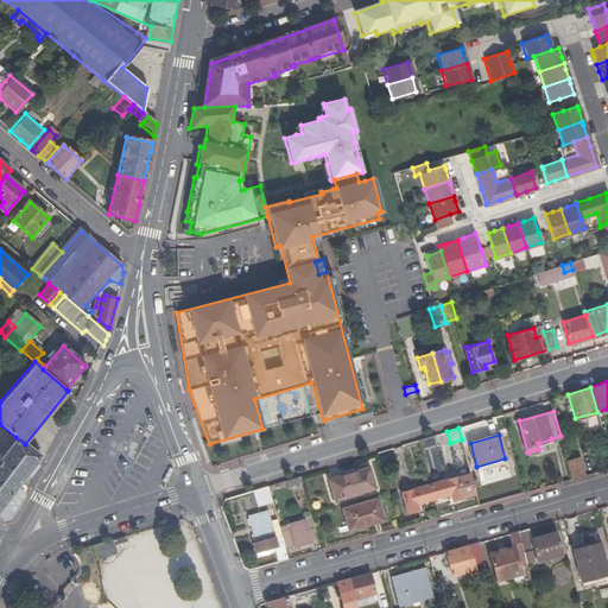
[(26,494),(19,488),(31,473),(42,458),(17,441),(0,463),(0,514),(2,518),(13,517),(26,494)]
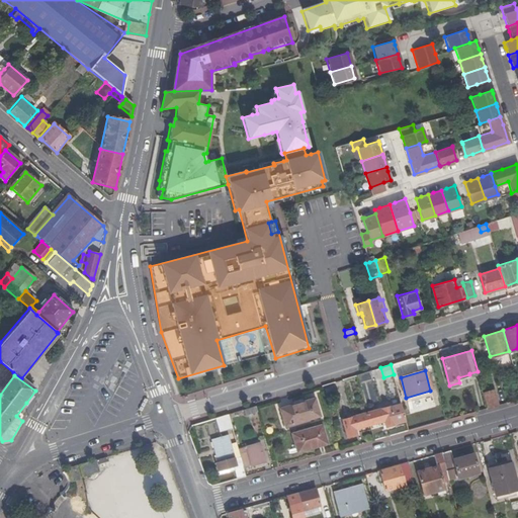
[(498,405),(494,389),(484,392),(488,407),(498,405)]
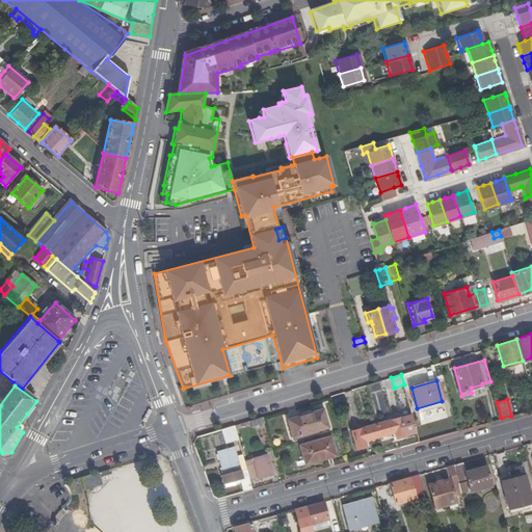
[(521,413),(531,409),(531,401),(520,405),(521,413)]
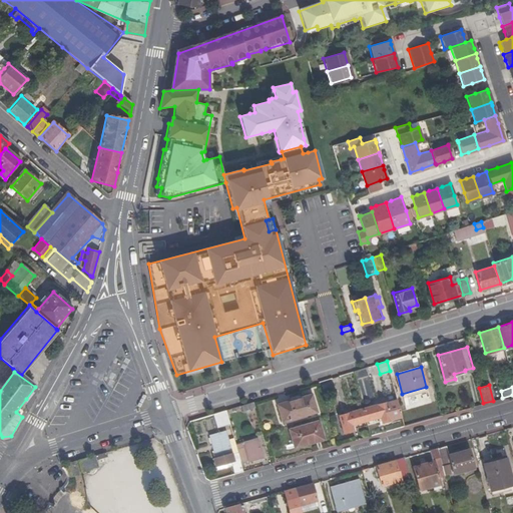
[(146,396),(140,392),(136,399),(142,403),(146,396)]
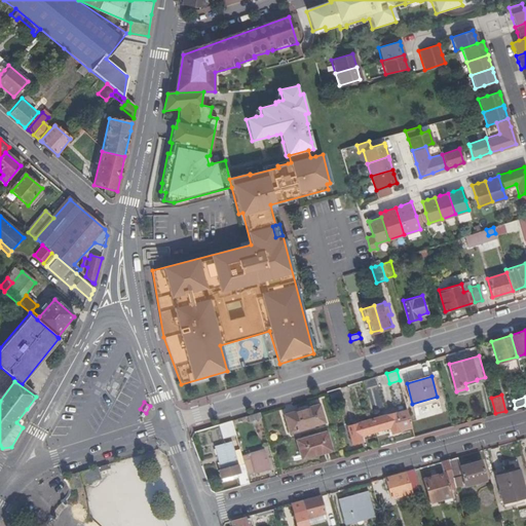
[(292,430),(326,420),(321,403),(287,412),(292,430)]
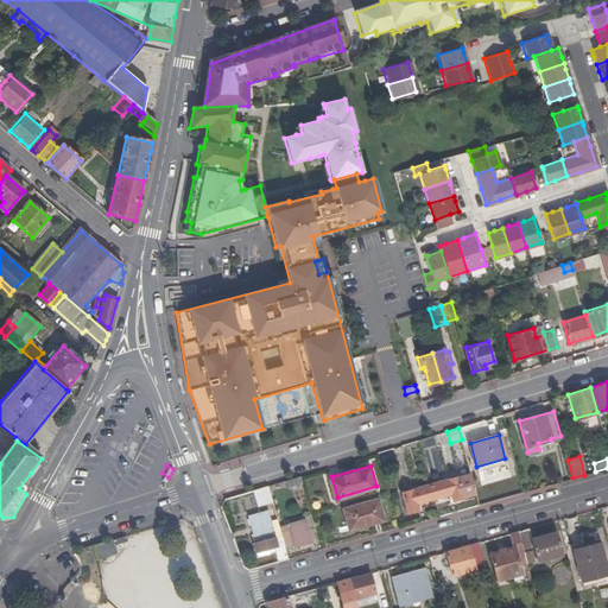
[(477,493),(470,468),(431,479),(437,498),(454,493),(455,499),(477,493)]
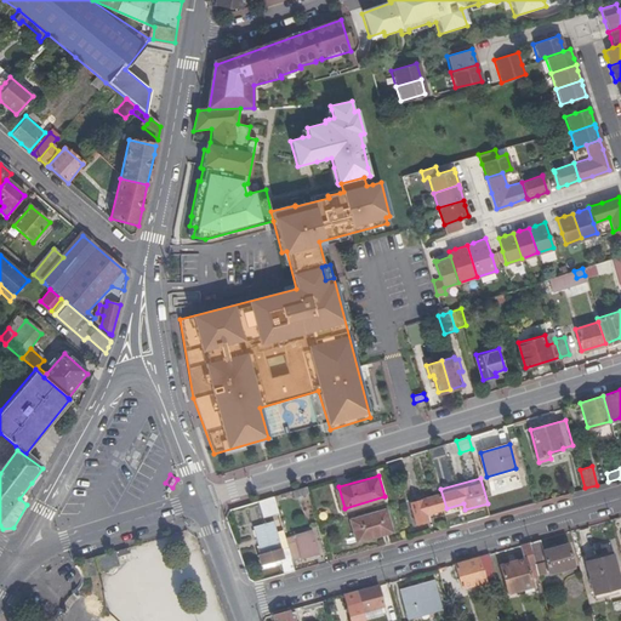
[(305,486),(292,490),(295,497),(307,494),(305,486)]
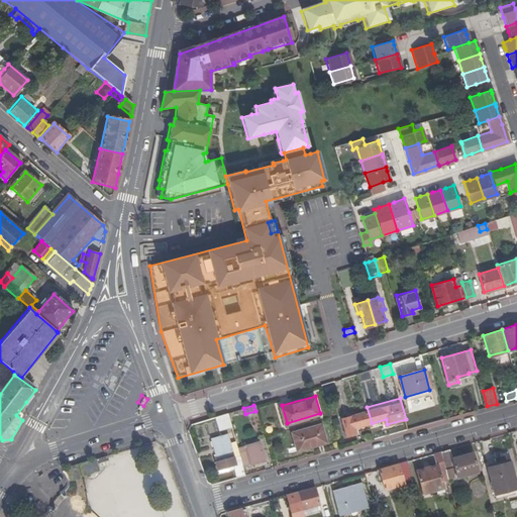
[(372,423),(367,407),(341,414),(347,435),(357,433),(356,427),(372,423)]
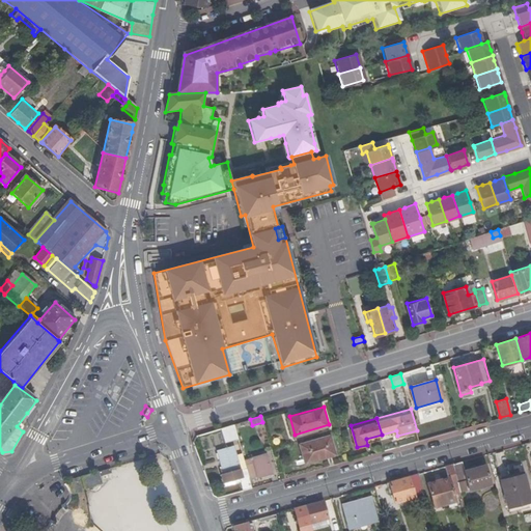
[(224,427),(226,432),(235,430),(233,424),(224,427)]
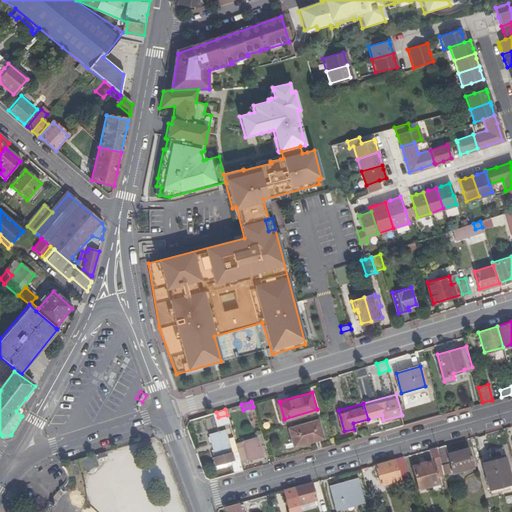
[(319,419),(291,427),(296,445),(324,437),(319,419)]
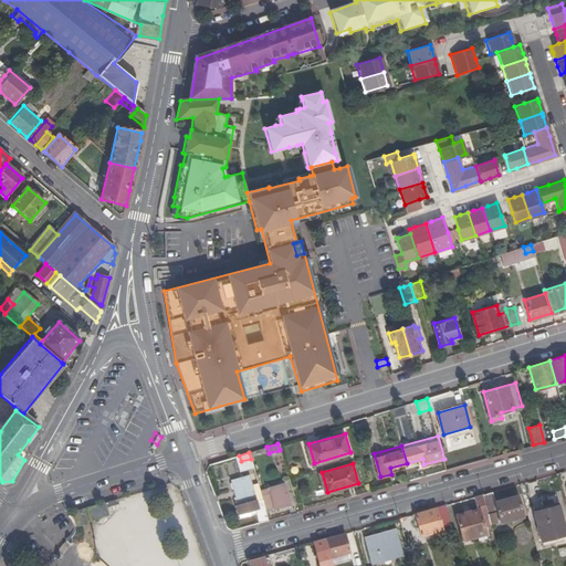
[(263,500),(257,502),(251,484),(248,475),(231,480),(238,503),(234,504),(237,514),(254,510),(258,522),(268,519),(265,509),(263,500)]
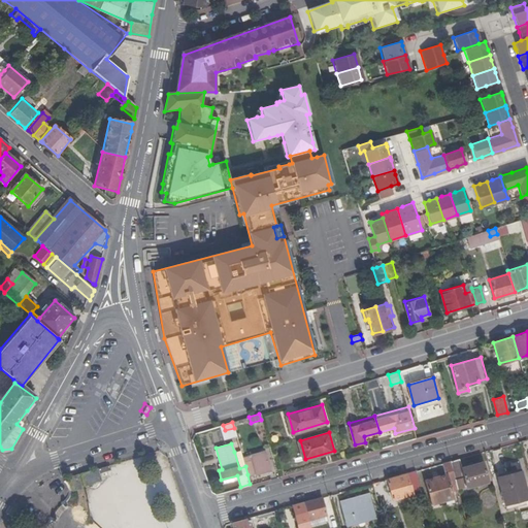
[(242,457),(240,451),(234,452),(239,468),(245,466),(242,457)]
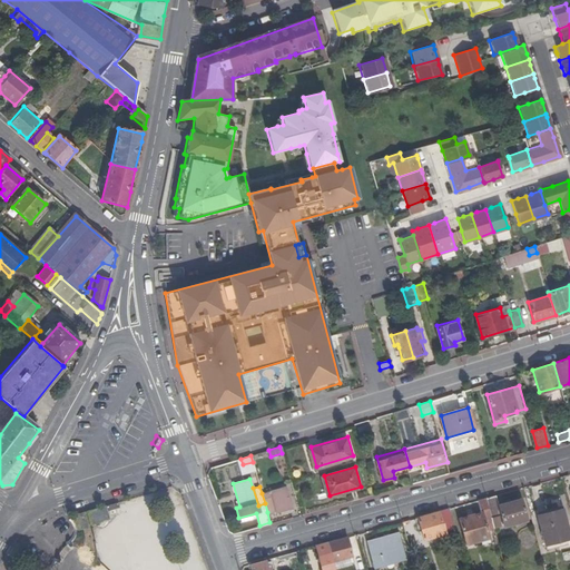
[(265,503),(267,512),(293,504),(287,487),(262,493),(265,503)]
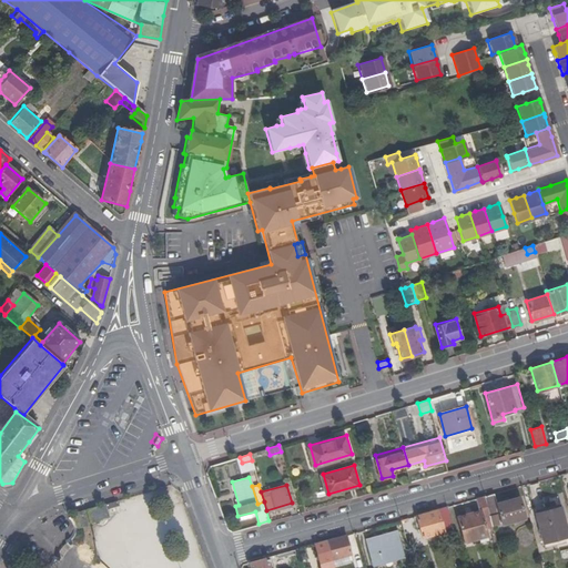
[(494,493),(484,495),(489,515),(499,513),(503,524),(525,517),(519,496),(497,501),(494,493)]
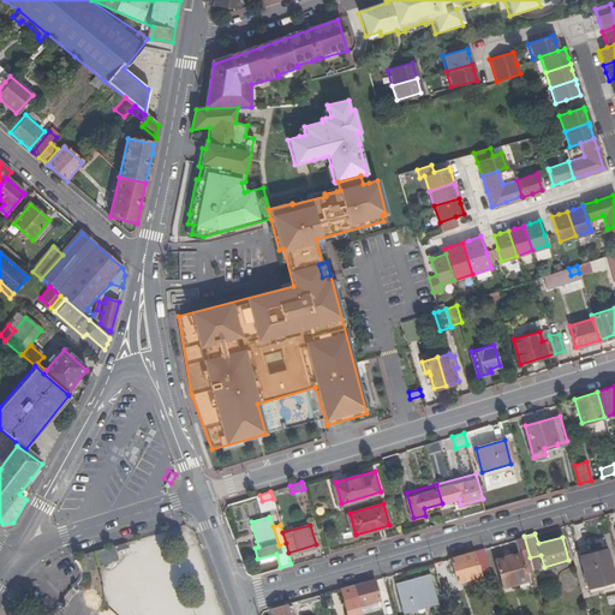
[(529,580),(524,560),(530,557),(524,536),(515,538),(519,551),(495,559),(503,587),(529,580)]
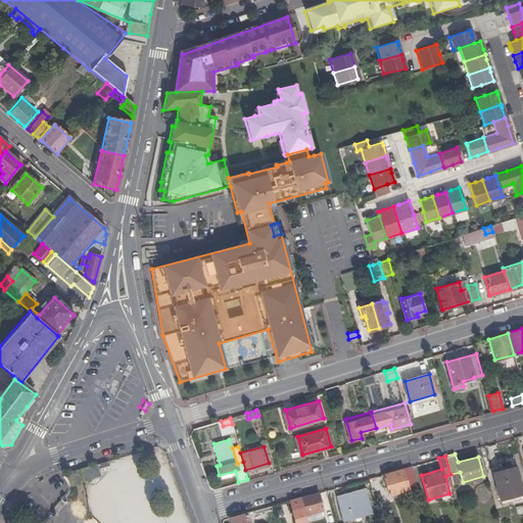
[(515,464),(492,470),(501,498),(522,492),(515,464)]
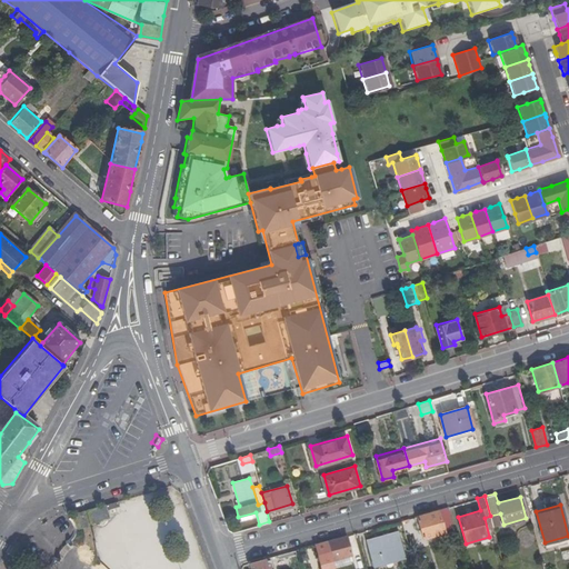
[(108,506),(89,511),(93,525),(111,519),(109,510),(108,506)]
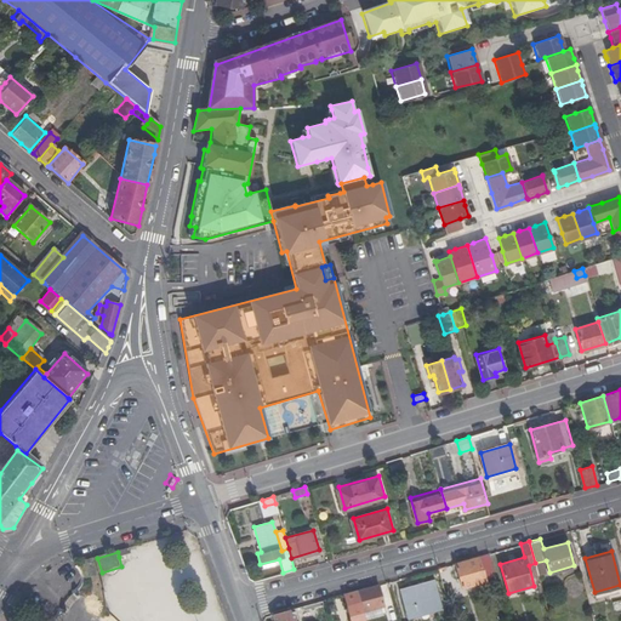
[(485,580),(484,574),(490,571),(485,554),(466,559),(455,562),(462,586),(485,580)]
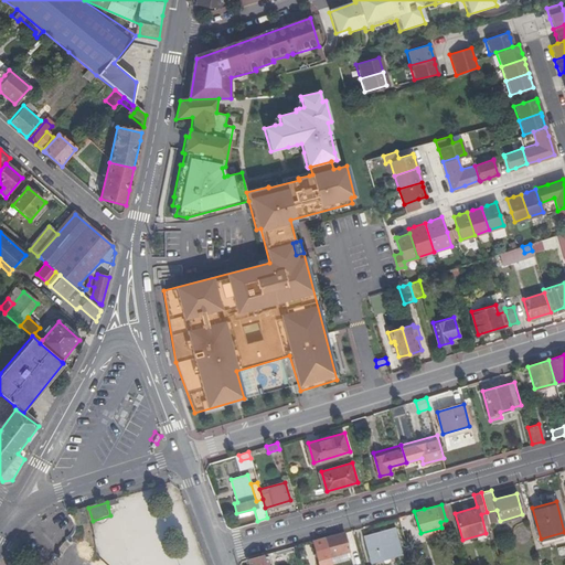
[(85,509),(75,512),(80,526),(89,523),(85,509)]
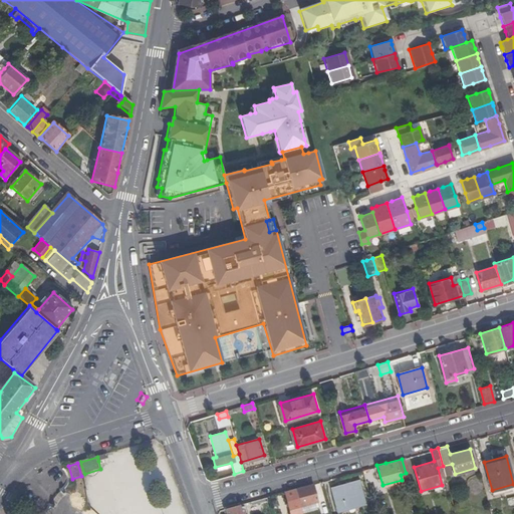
[(360,481),(334,488),(339,508),(365,501),(360,481)]
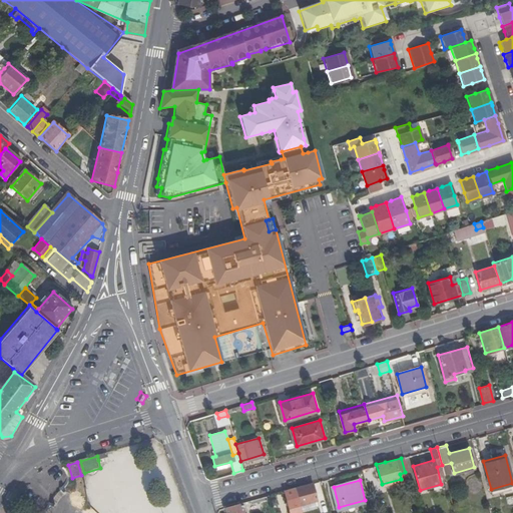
[(312,482),(296,487),(300,504),(317,499),(312,482)]
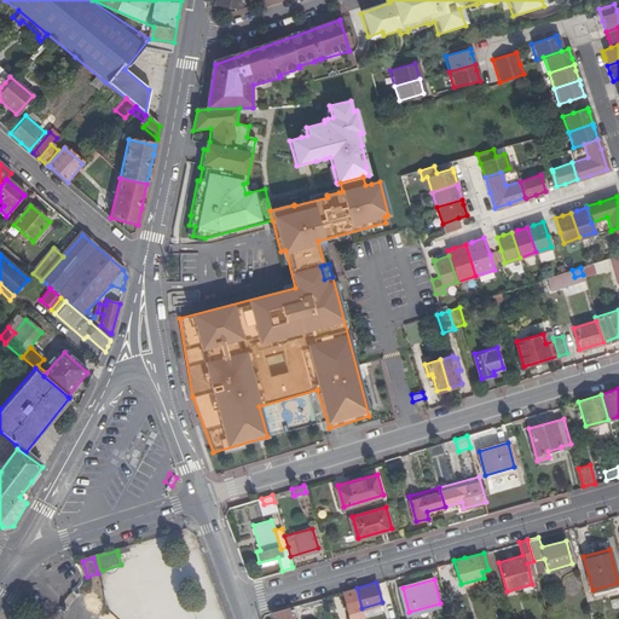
[(343,591),(351,618),(365,618),(362,608),(357,588),(343,591)]
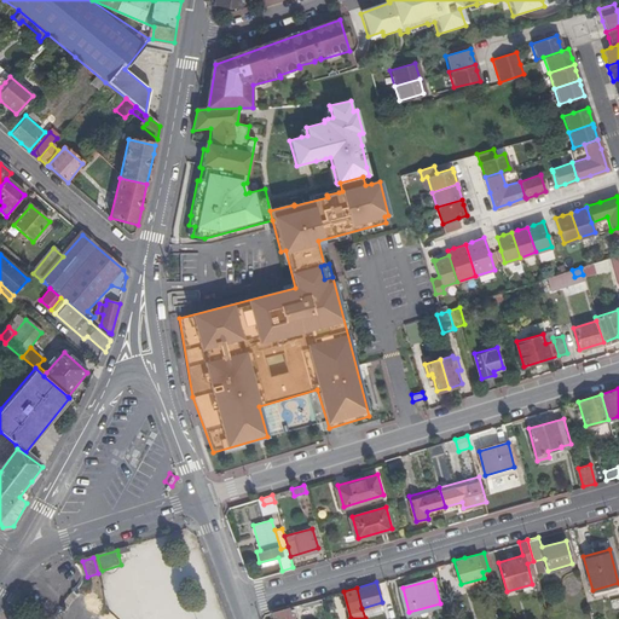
[(618,595),(605,600),(609,614),(618,611),(618,595)]
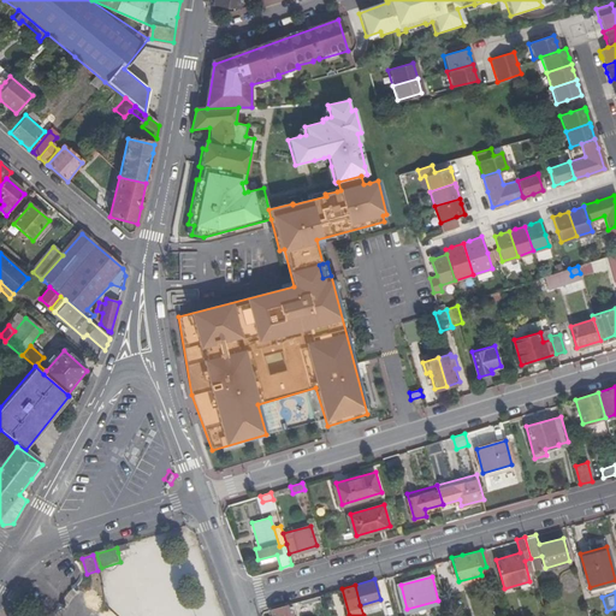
[(320,594),(290,603),(291,606),(321,598),(320,594)]
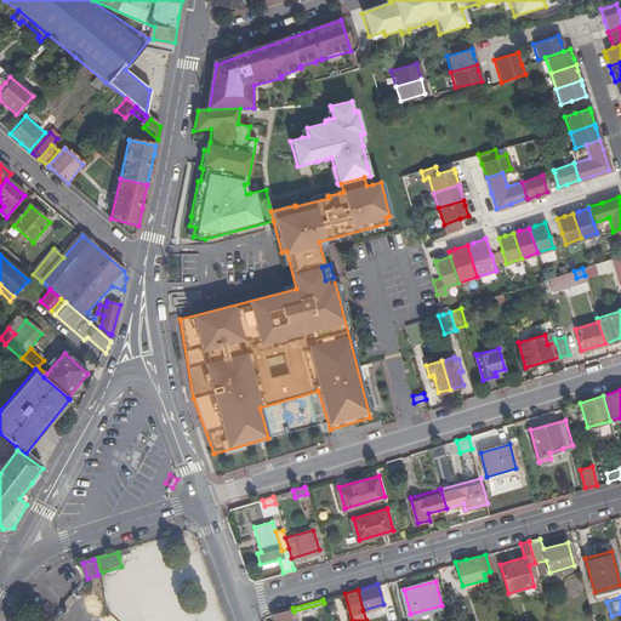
[(275,620),(296,620),(294,611),(292,608),(273,613),(275,620)]
